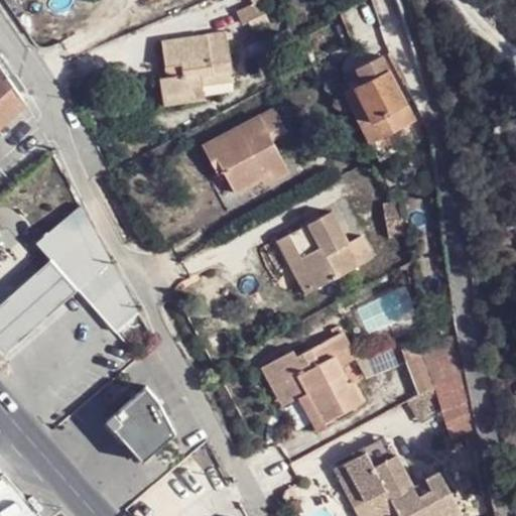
[(227,34),(208,37),(209,43),(179,45),(179,39),(159,42),(161,69),(177,67),(177,77),(162,79),(156,79),(159,99),(180,96),(181,105),(202,102),(200,86),(200,77),(230,75),(227,34)]
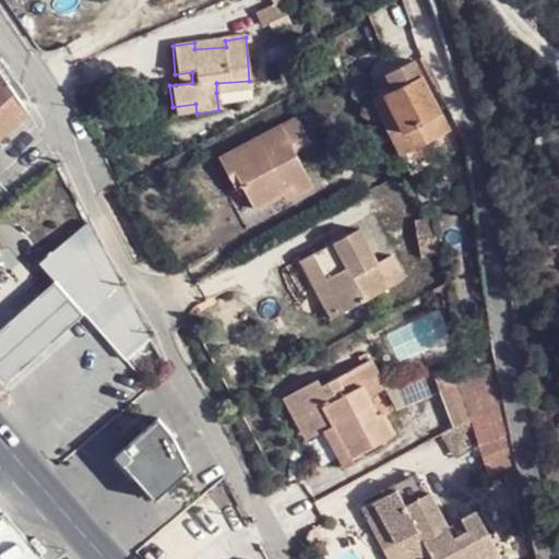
[(226,47),(225,40),(194,43),(194,49),(226,47)]
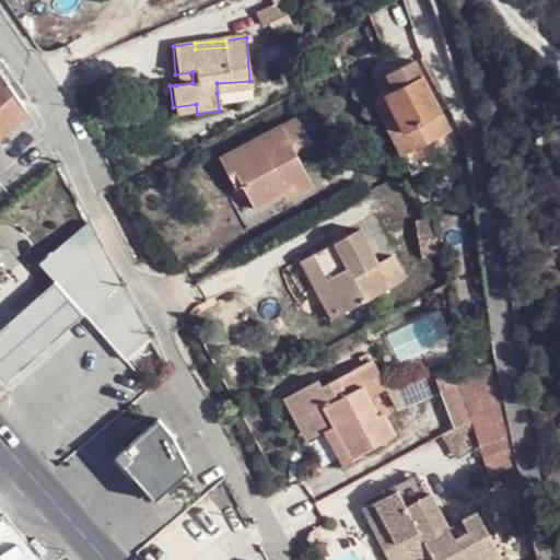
[(436,103),(435,100),(415,61),(387,77),(395,91),(386,94),(408,135),(443,115),(436,103)]
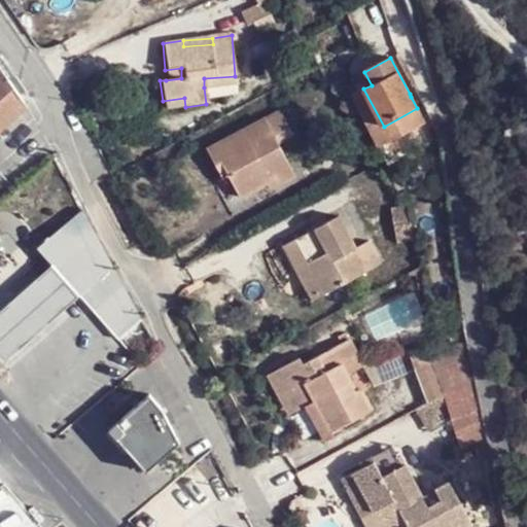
[(181,68),(165,70),(166,80),(181,78),(181,68)]
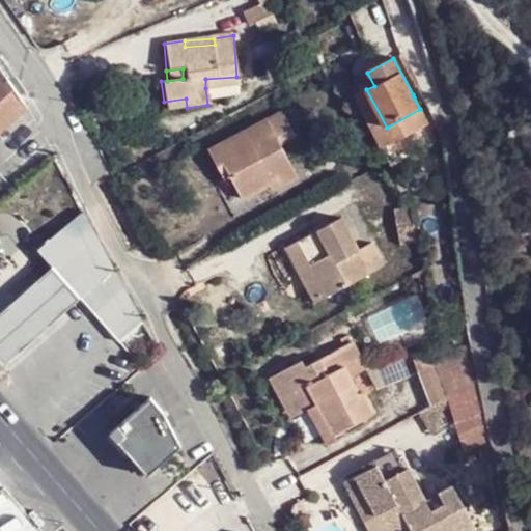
[(0,131),(28,107),(2,70),(0,71),(0,70),(0,131)]
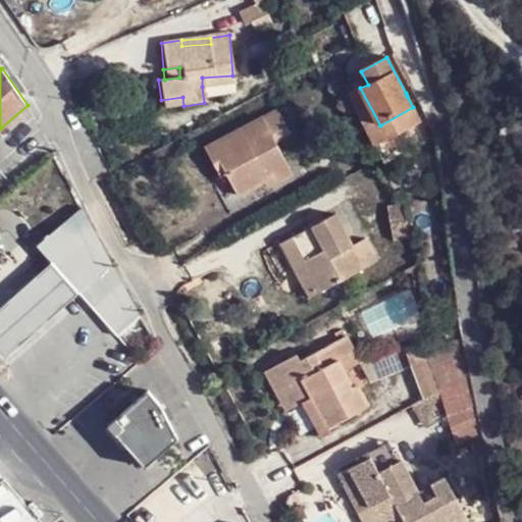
[(202,77),(202,87),(233,84),(232,75),(202,77)]
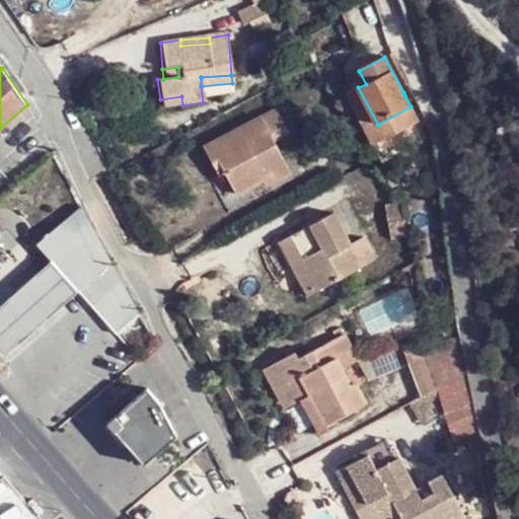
[(358,87),(349,92),(367,130),(378,125),(358,87)]
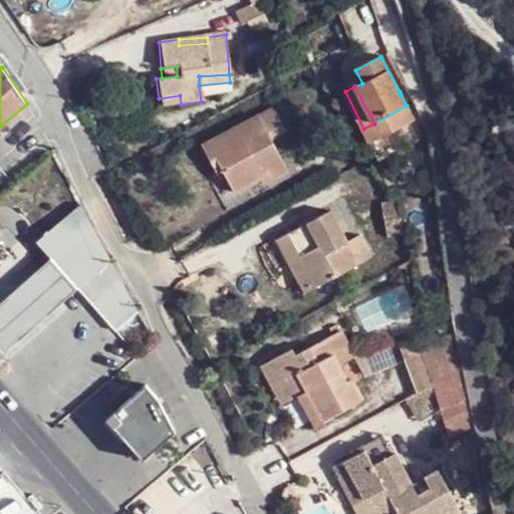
[(361,152),(371,146),(363,129),(345,91),(333,97),(361,152)]
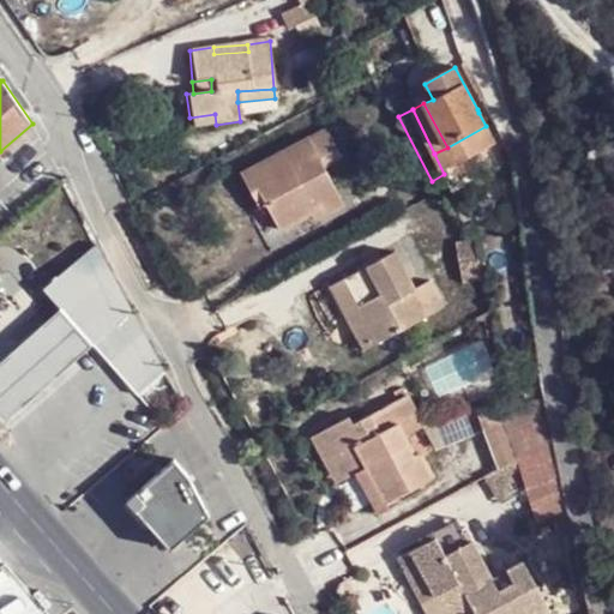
[(215,114),(190,118),(191,132),(216,130),(216,125),(215,114)]
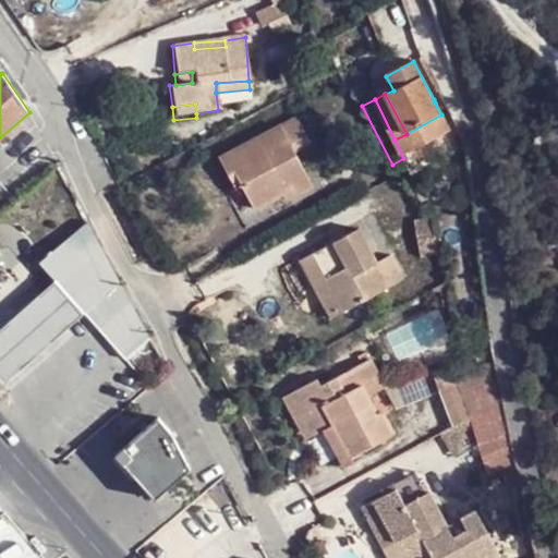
[(403,158),(450,132),(441,114),(407,134),(395,140),(403,158)]
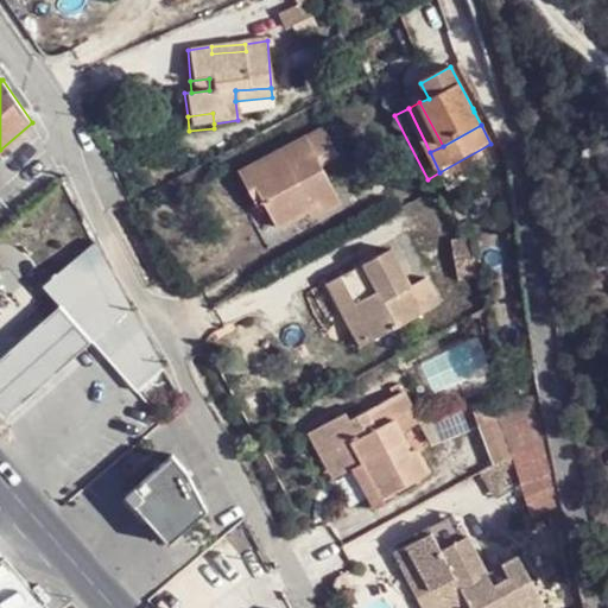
[(308,217),(310,223),(336,209),(320,173),(337,164),(322,134),(238,177),(254,211),(264,208),(276,233),(295,225),(308,217)]
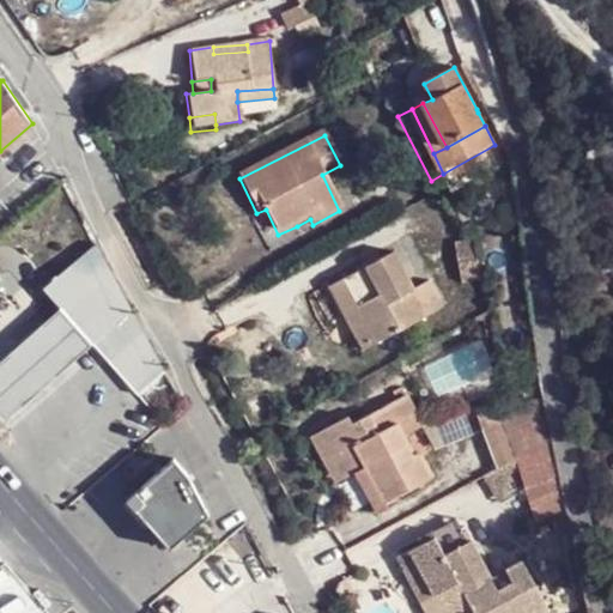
[(299,231),(313,225),(310,219),(297,226),(299,231)]
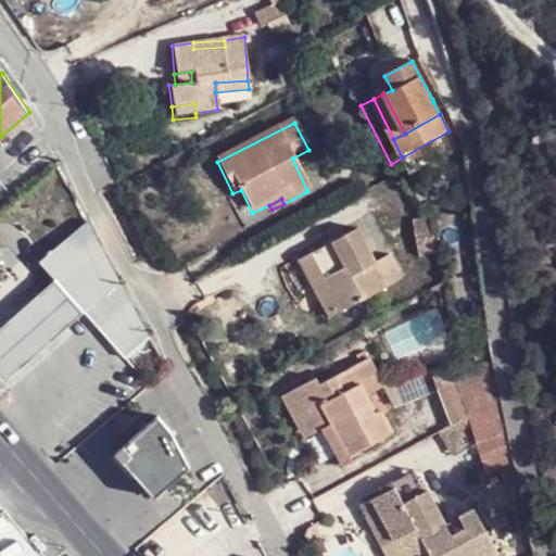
[(431,220),(409,224),(416,258),(438,254),(431,220)]
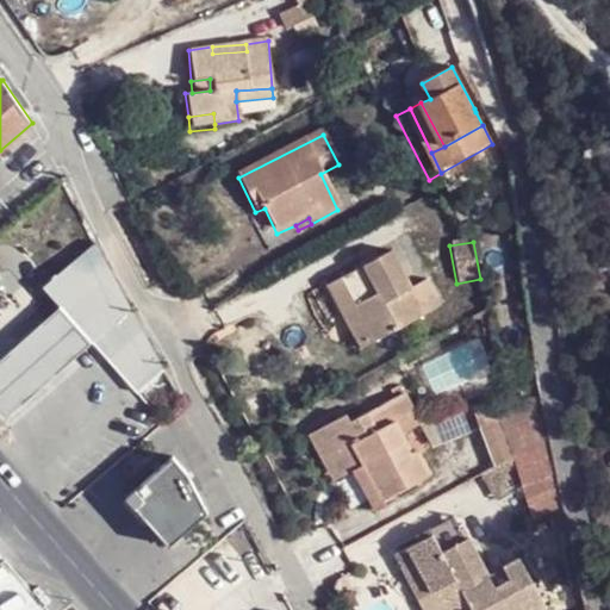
[(114,273),(98,243),(44,287),(138,391),(166,371),(143,328),(114,273)]
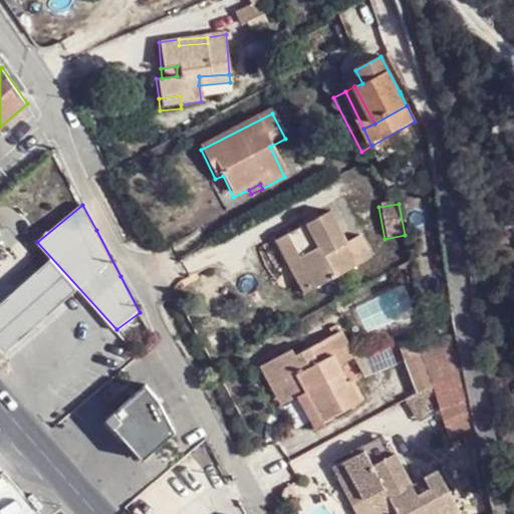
[(331,213),(287,236),(316,290),(371,260),(359,237),(347,244),(331,213)]
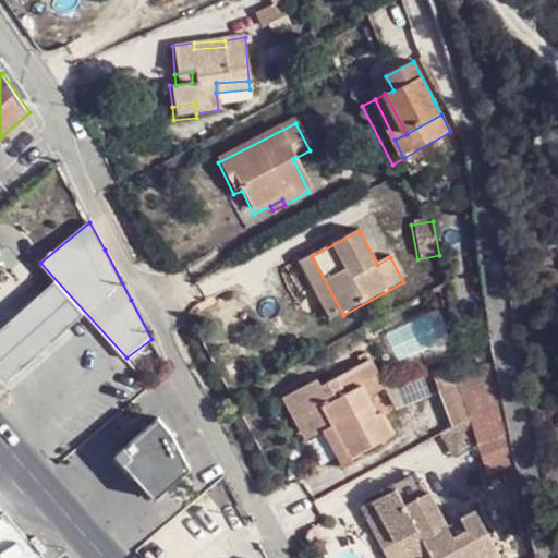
[(343,315),(312,256),(299,263),(331,322),(343,315)]
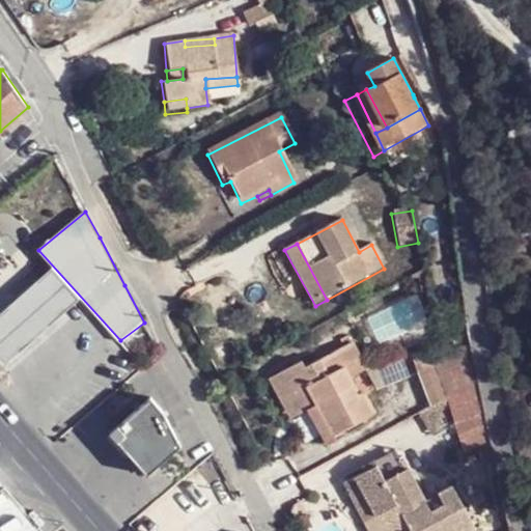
[(48,269),(0,311),(0,350),(7,359),(75,298),(48,269)]
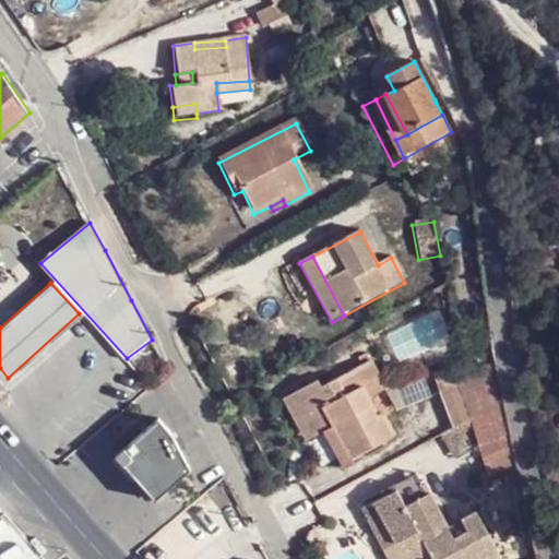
[(318,381),(293,394),(314,437),(325,431),(334,427),(353,461),(395,437),(382,413),(380,415),(370,399),(387,390),(372,360),(321,388),(318,381)]
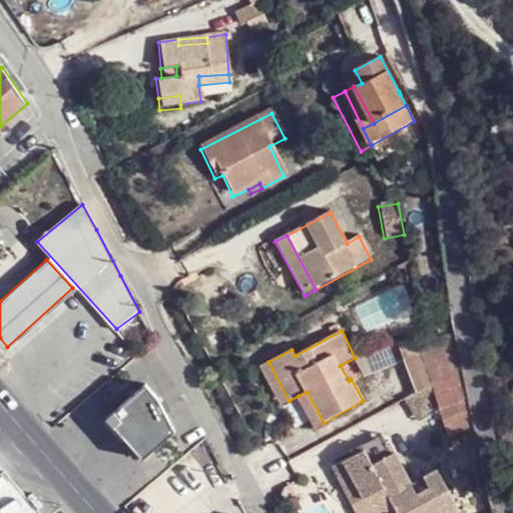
[(408,369),(419,392),(448,376),(437,334),(422,341),(408,349),(411,360),(408,369)]
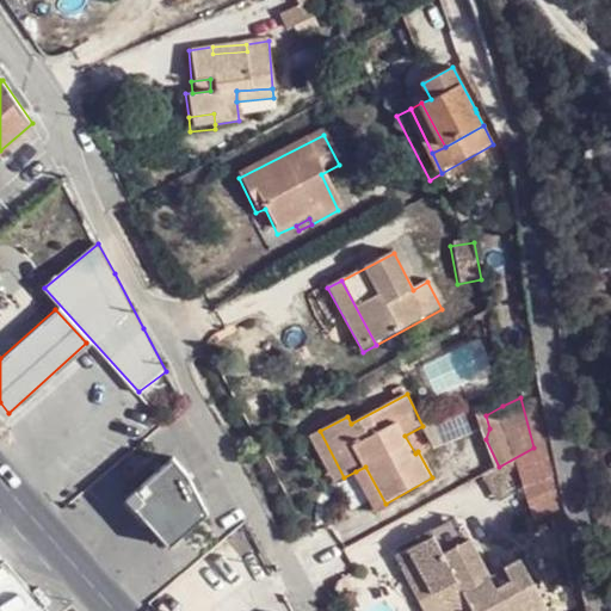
[(209,452),(178,411),(150,432),(136,445),(150,463),(168,486),(209,452)]
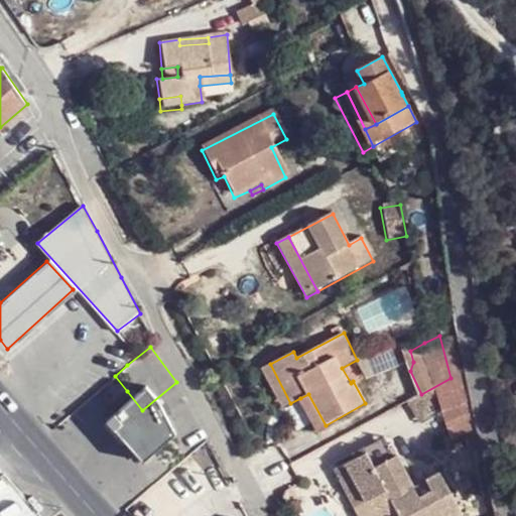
[(290,403),(270,364),(263,368),(282,408),(290,403)]
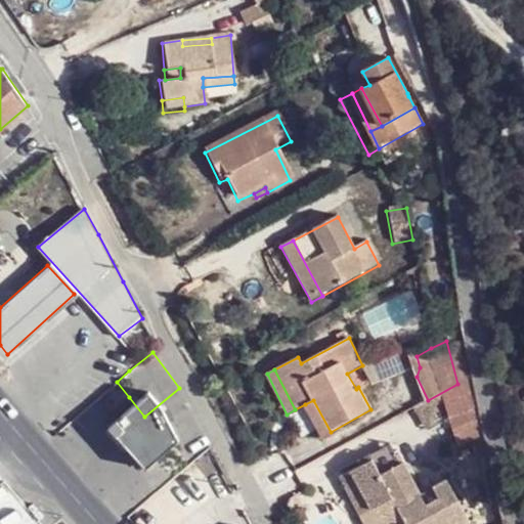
[(457,384),(428,400),(452,448),(474,442),(467,420),(457,384)]
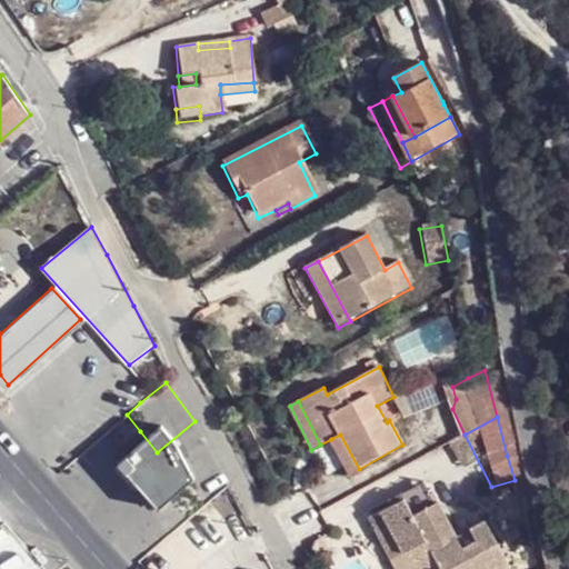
[(157,452),(140,431),(122,446),(139,466),(157,452)]
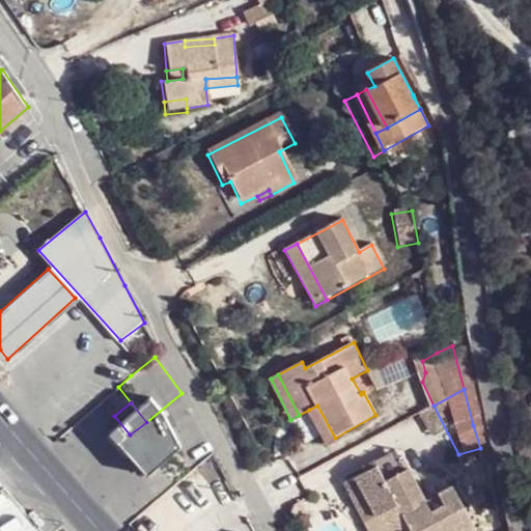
[(317,406),(309,410),(327,442),(335,438),(317,406)]
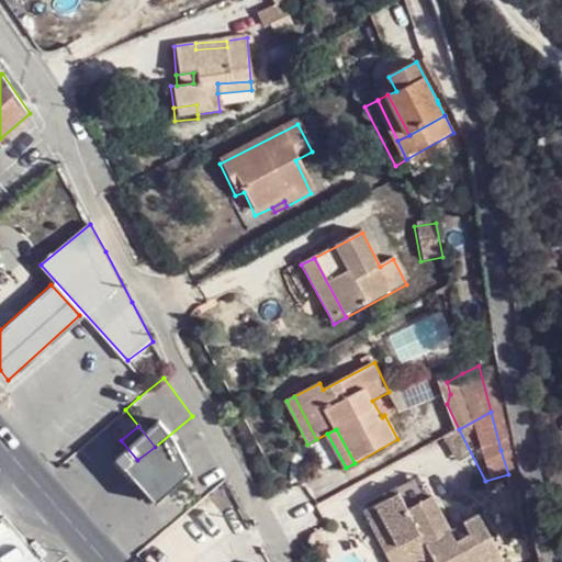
[(220,479),(224,476),(214,457),(209,459),(220,479)]
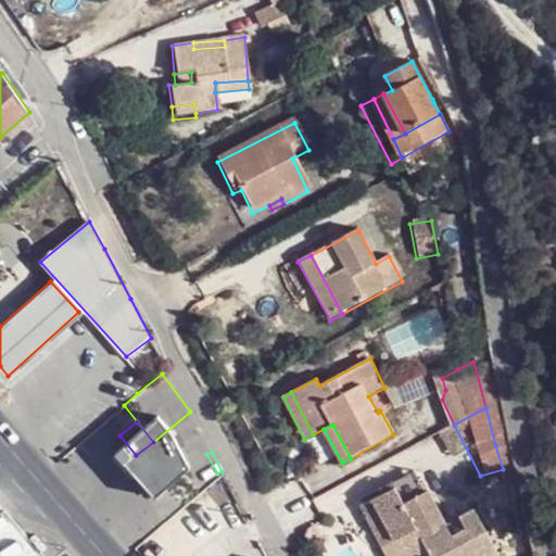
[(406,481),(391,489),(400,506),(415,497),(409,488),(406,481)]
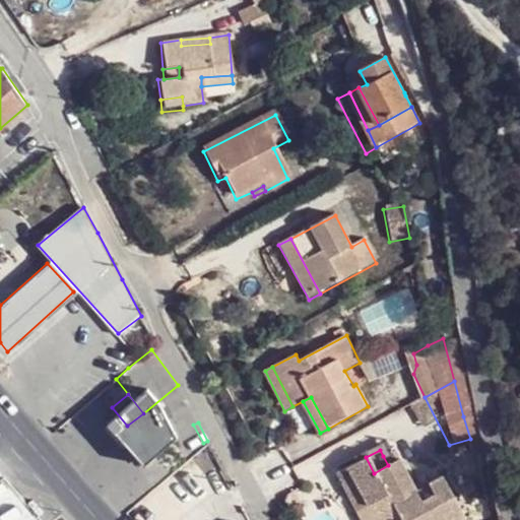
[(394,450),(383,456),(388,465),(399,460),(394,450)]
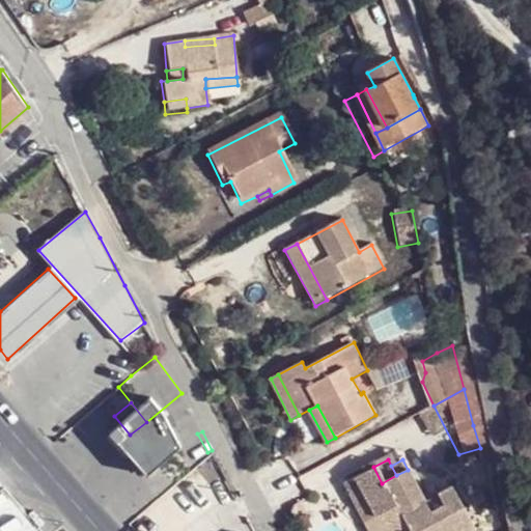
[(382,483),(373,467),(342,483),(352,501),(364,496),(382,530),(423,530),(436,525),(408,470),(396,475),(382,483)]
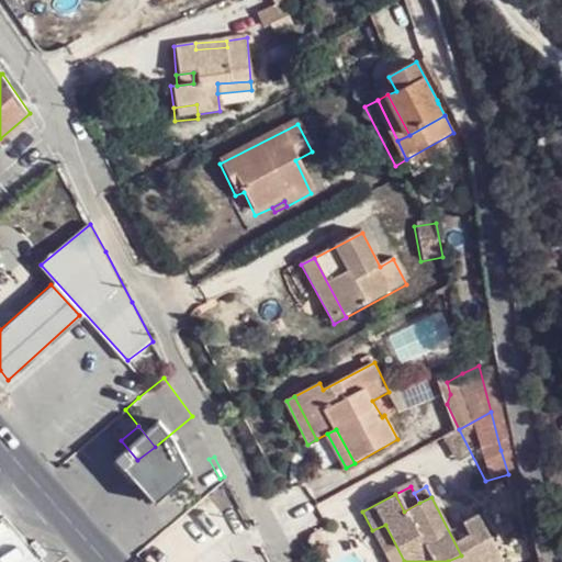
[(404,561),(385,525),(372,530),(389,561),(404,561)]
